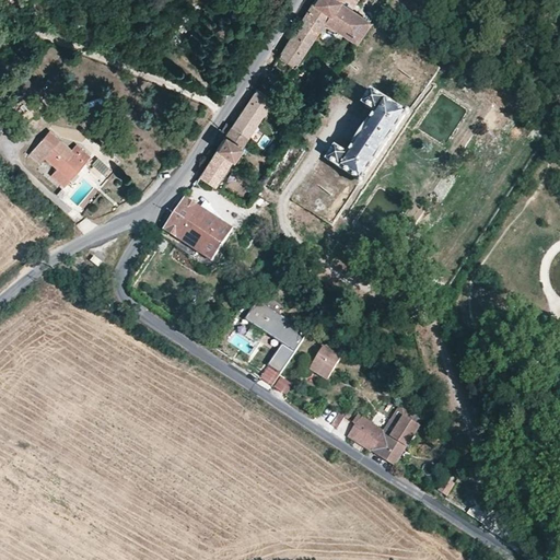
[(28,18),(38,0),(28,0),(21,13),(28,18)]
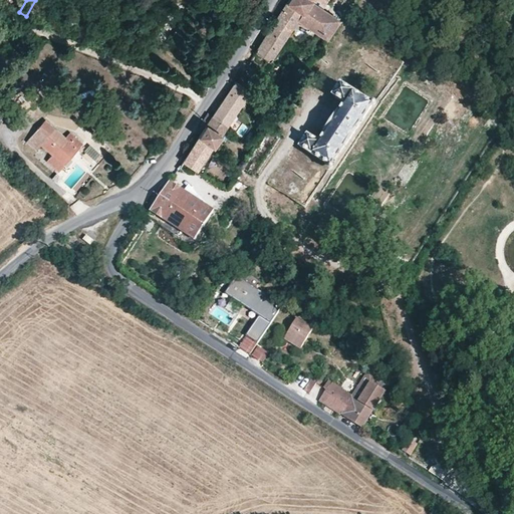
[(324,2),(321,0),(310,0),(310,1),(308,0),(288,0),(273,25),(255,52),(270,61),(297,20),(327,40),(340,21),(337,19),(320,8),(324,2)]
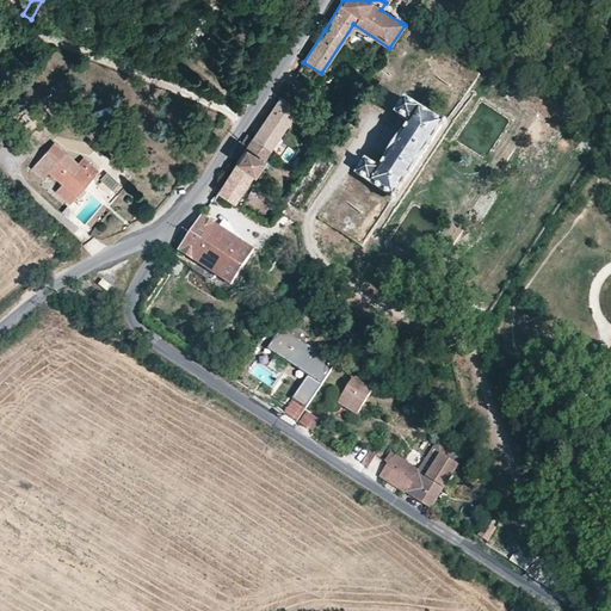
[(297,109),(281,97),(252,140),(247,136),(244,142),(240,147),(245,150),(228,176),(220,189),(217,192),(234,203),(296,111),(297,109)]
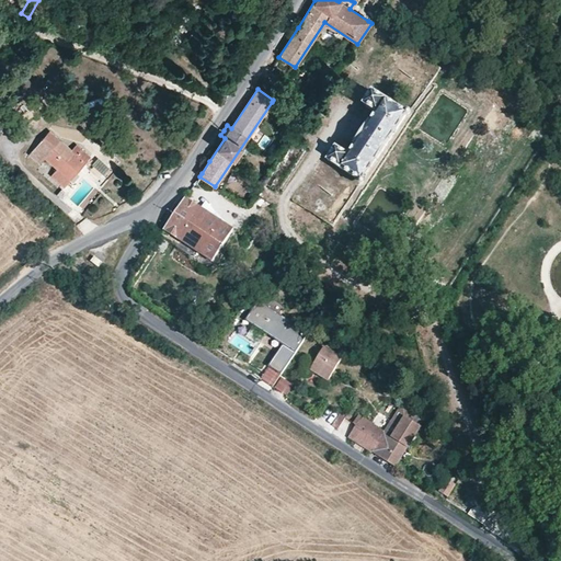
[(367,187),(414,116),(373,89),(364,104),(376,112),(348,153),(336,145),(327,160),(367,187)]
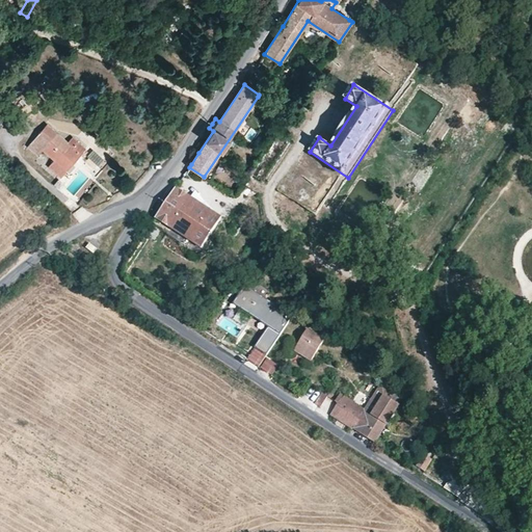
[(84,150),(71,137),(67,142),(46,125),(37,135),(27,147),(37,156),(43,151),(53,160),(47,166),(59,178),(79,155),(84,150)]
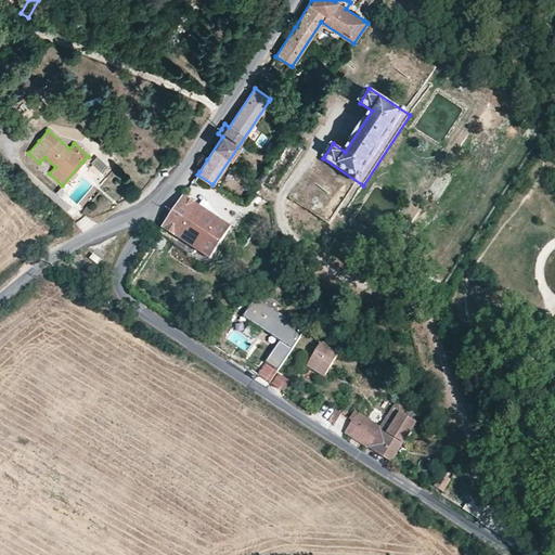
[(100,171),(105,165),(97,157),(90,164),(100,171)]
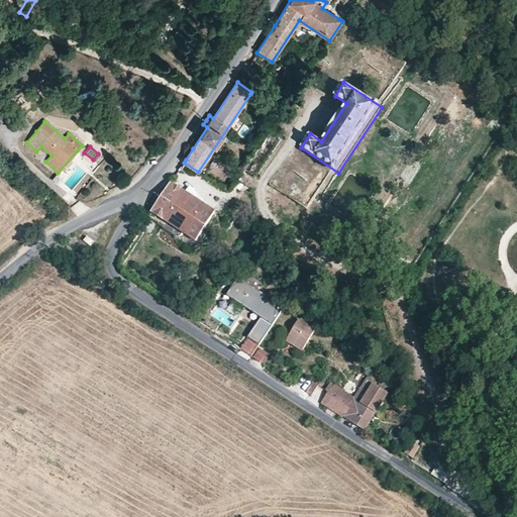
[(172,182),(167,191),(152,212),(158,215),(198,241),(217,211),(172,182)]
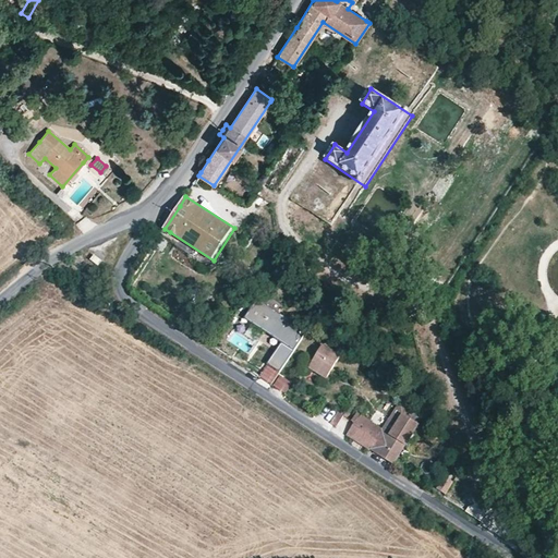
[(208,271),(199,266),(194,275),(203,281),(208,271)]
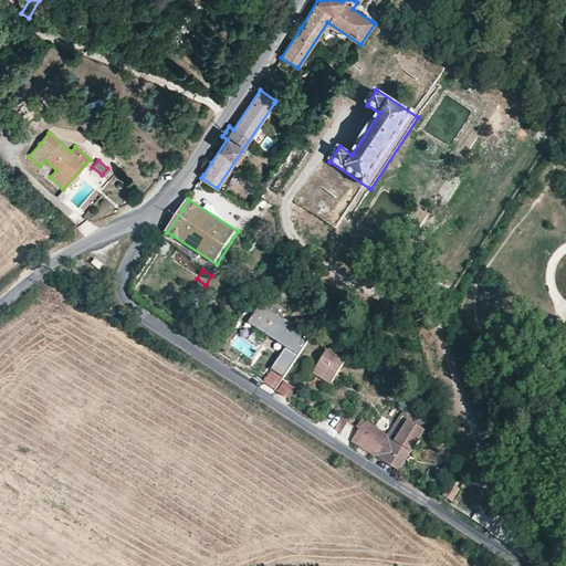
[(261,303),(249,322),(289,347),(274,370),(284,377),(312,335),(261,303)]
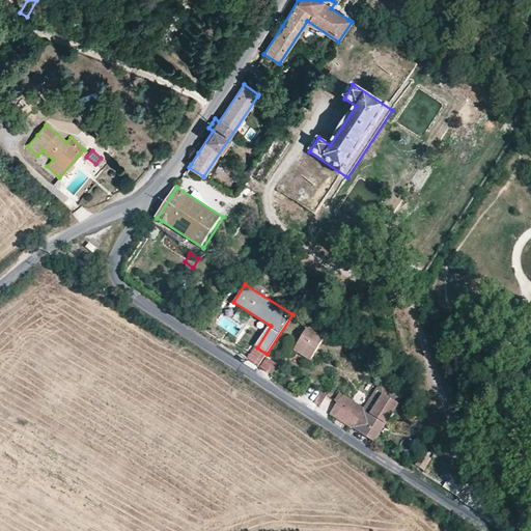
[(168,307),(186,318),(191,309),(173,298),(168,307)]
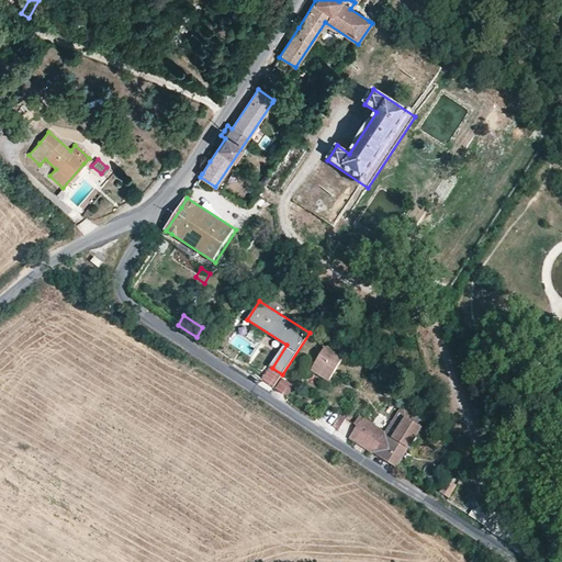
[(349,360),(332,349),(318,370),(336,382),(349,360)]
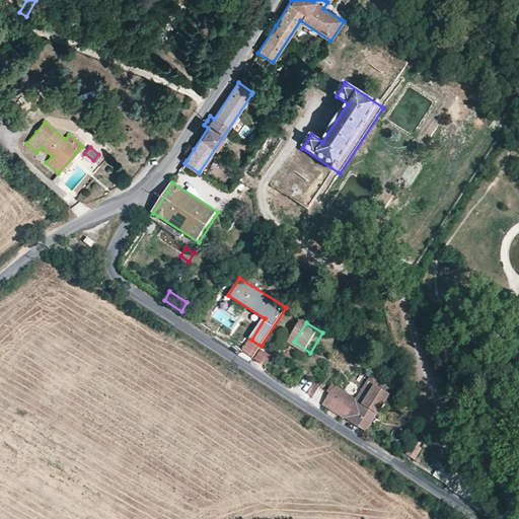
[(367,391),(374,396),(369,404),(362,400),(359,404),(355,411),(361,415),(355,425),(371,435),(394,398),(383,392),(388,383),(377,376),(367,391)]
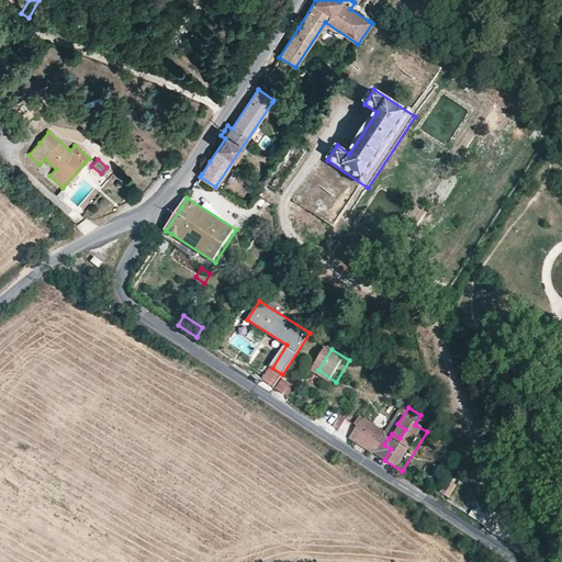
[(389,438),(364,423),(355,439),(360,444),(363,438),(377,447),(372,452),(378,454),(384,445),(389,438)]
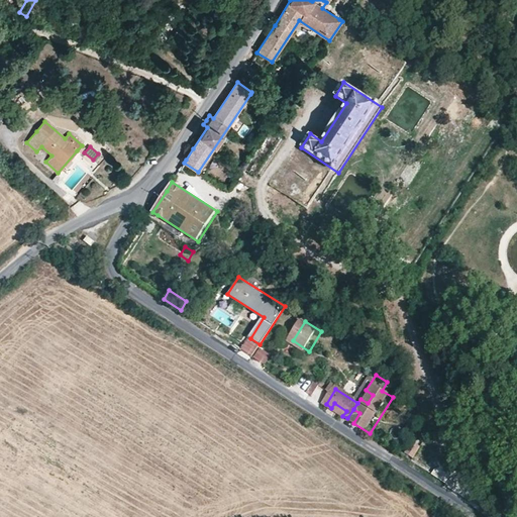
[(360,399),(368,403),(373,395),(366,390),(360,399)]
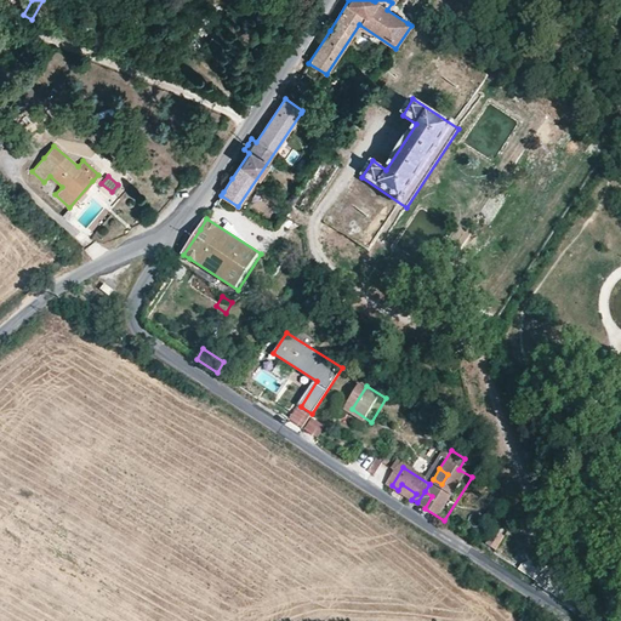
[(411,500),(416,494),(402,484),(398,490),(411,500)]
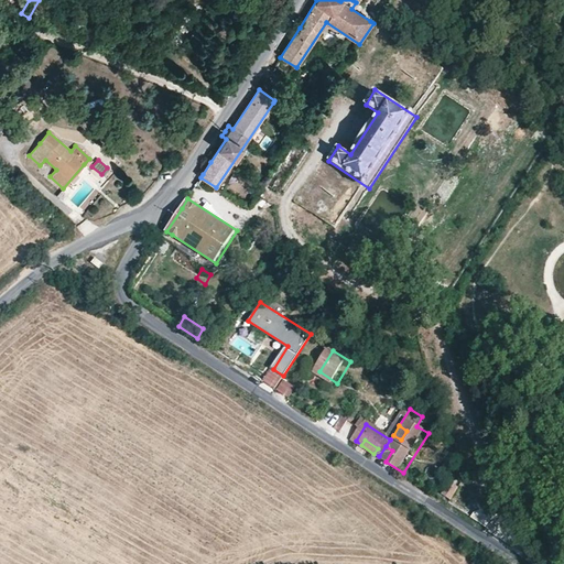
[(379,456),(386,462),(392,451),(386,446),(379,456)]
